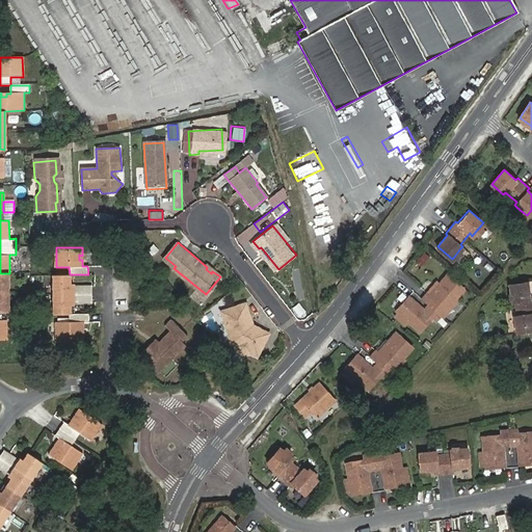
[(221,274),(208,264),(206,266),(207,267),(206,269),(211,273),(212,271),(220,276),(221,274)]
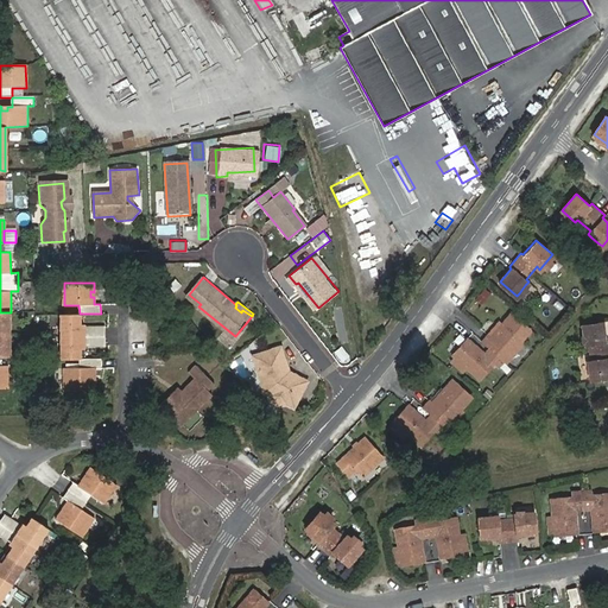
[(10,334),(10,312),(0,312),(0,356),(11,356),(10,334)]
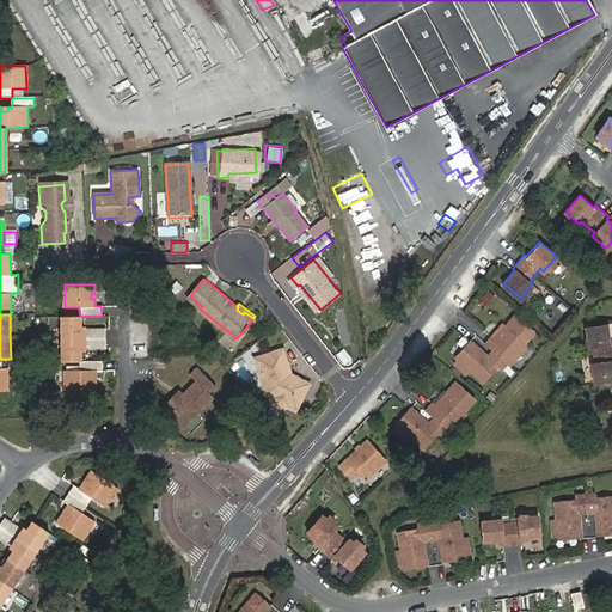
[(472,344),(458,360),(454,365),(465,374),(469,371),(483,381),(497,366),(500,368),(506,362),(509,363),(524,347),(521,344),(532,331),(513,314),(493,337),(490,335),(484,342),(493,350),(487,356),(472,344)]
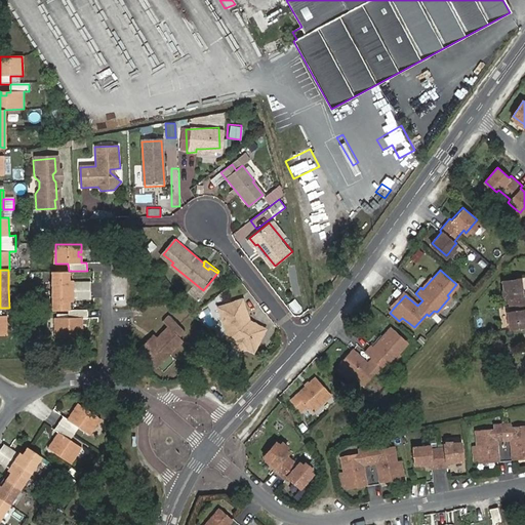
[(69,271),(53,272),(53,310),(69,310),(70,310),(70,300),(74,299),(74,298),(90,297),(90,283),(73,283),(73,281),(69,281),(69,271)]
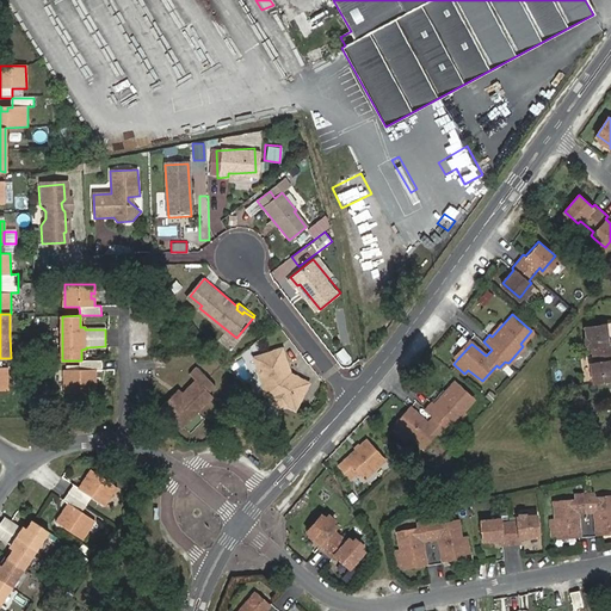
[(591,345),(592,353),(593,362),(590,363),(592,382),(610,378),(610,374),(609,360),(610,359),(610,341),(606,343),(604,323),(584,326),(587,345),(591,345)]
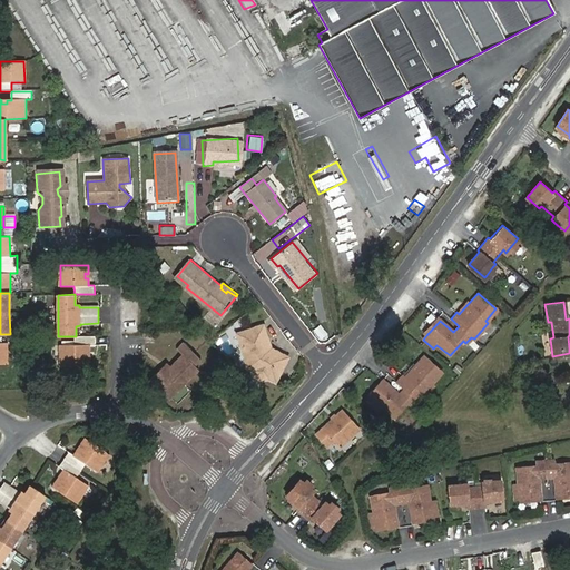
[(423,333),(426,335),(440,321),(438,317),(423,333)]
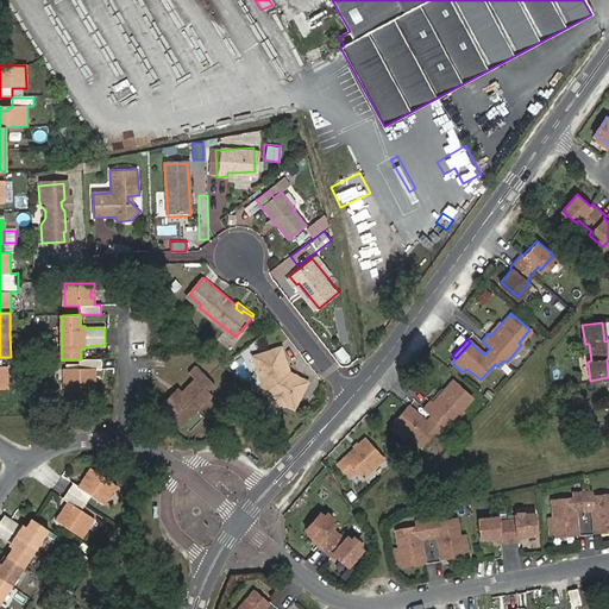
[(333,352),(340,362),(349,356),(340,346),(333,352)]
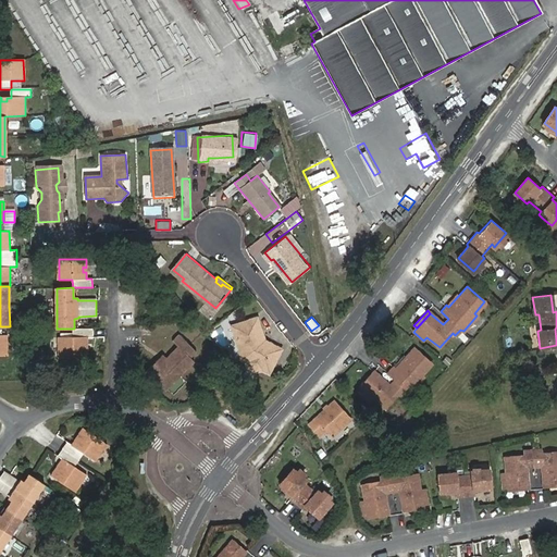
[(268,346),(270,342),(268,339),(259,318),(255,319),(263,343),(268,346)]
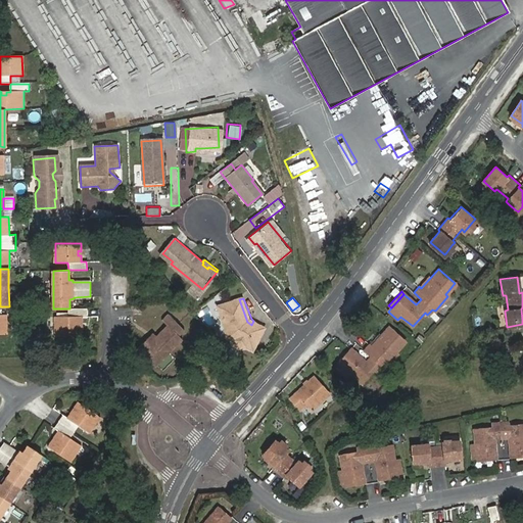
[(267,327),(253,321),(251,325),(247,322),(239,299),(221,305),(231,337),(236,339),(237,343),(241,345),(247,344),(255,348),(267,327)]
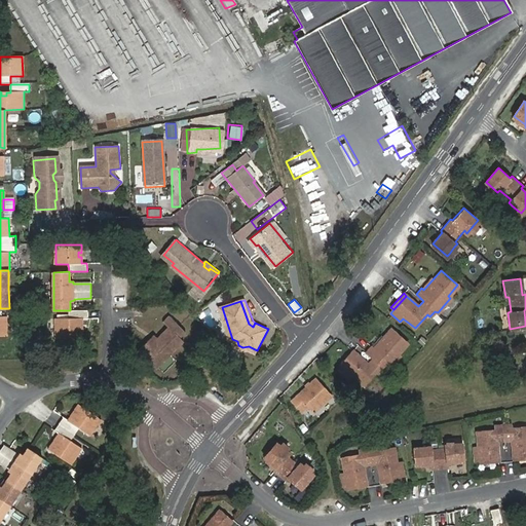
[(70,310),(69,310),(69,318),(57,318),(57,338),(82,337),(82,329),(80,329),(79,326),(82,326),(82,318),(87,317),(87,309),(74,310),(70,310)]
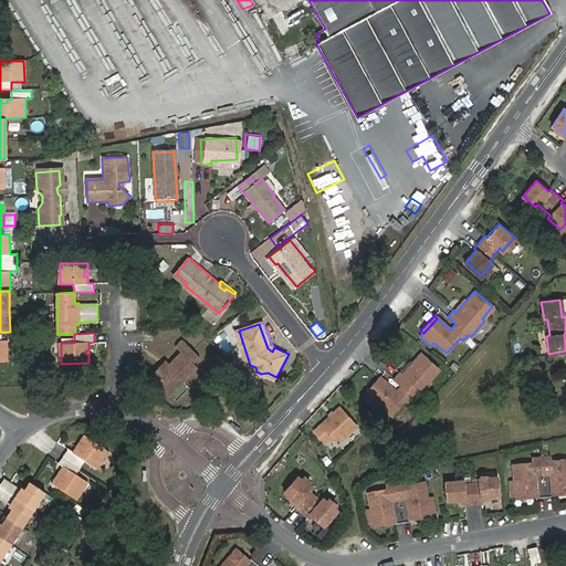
[(181,353),(168,365),(164,362),(149,376),(168,395),(197,367),(192,363),(198,357),(182,342),(176,347),(181,353)]
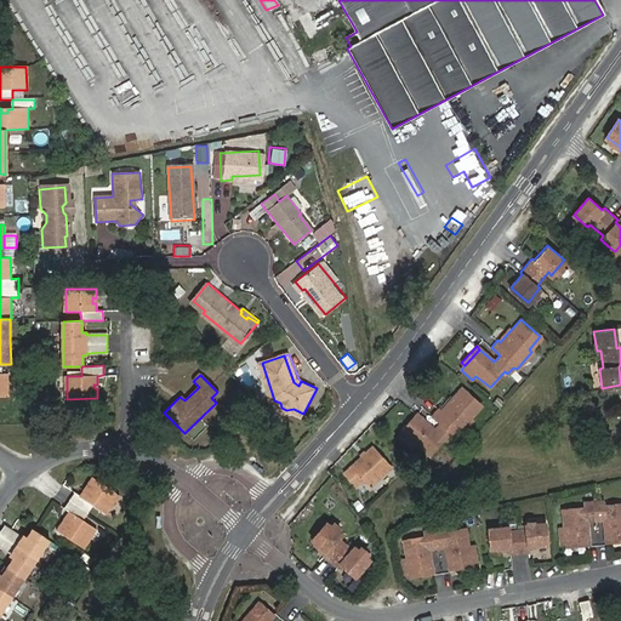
[(420,417),(405,433),(402,438),(414,448),(417,444),(429,455),(445,439),(448,442),(454,434),(457,438),(472,421),(469,417),(482,405),(461,387),(440,411),(438,409),(432,415),(440,423),(436,429),(420,417)]
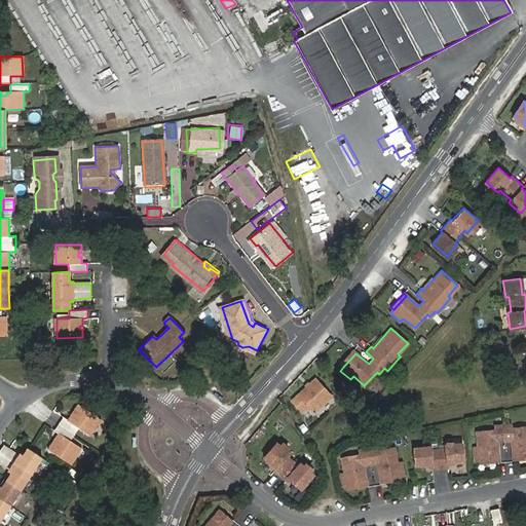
[(340,364),(343,367),(355,353),(352,350),(340,364)]
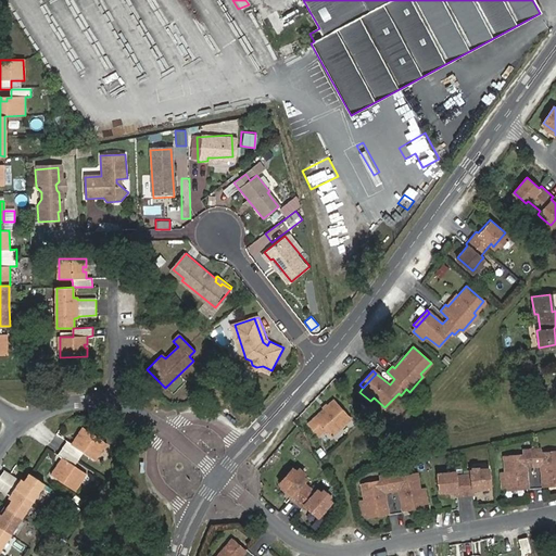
[(313,417),(306,424),(318,436),(325,429),(330,436),(349,417),(333,401),(315,418),(313,417)]
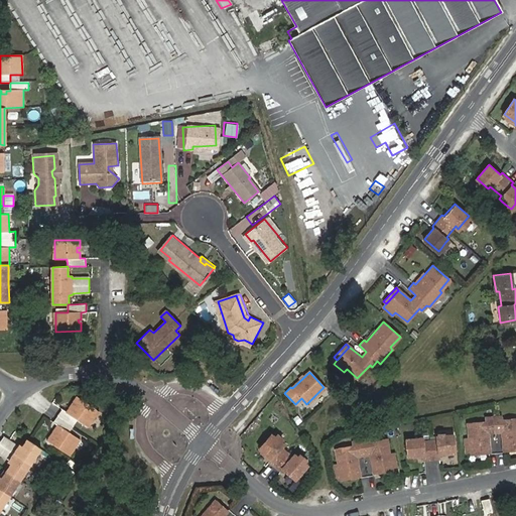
[(74,408),(71,406),(67,412),(61,409),(52,422),(57,425),(54,430),(56,432),(54,436),(51,434),(47,441),(69,456),(79,439),(69,432),(74,426),(78,419),(88,426),(99,410),(78,396),(73,403),(76,404),(74,408)]
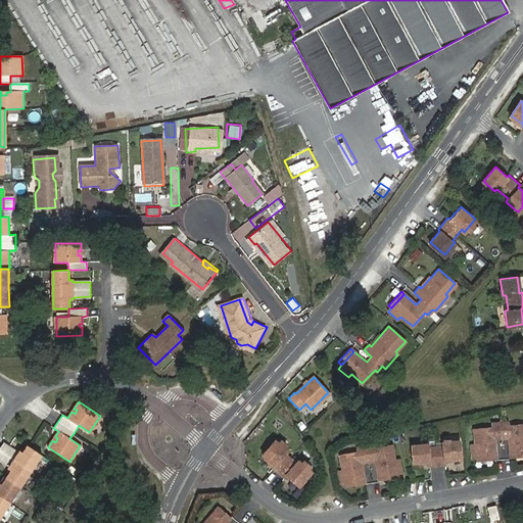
[(512,453),(522,450),(522,423),(509,425),(509,421),(501,422),(493,423),(493,426),(474,428),(476,443),(472,444),(473,457),(477,456),(496,454),(494,437),(510,436),(512,453)]
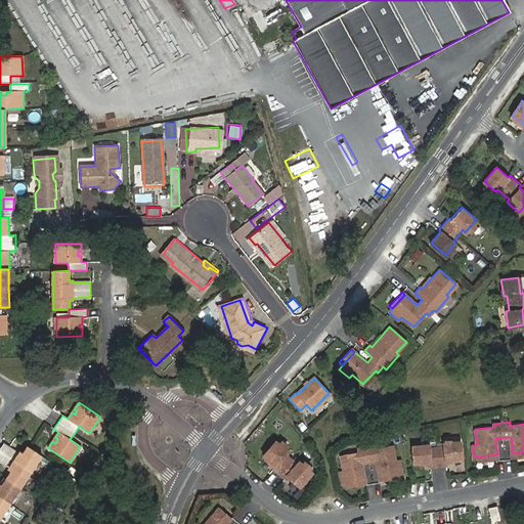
[(413,445),(415,462),(430,461),(431,466),(446,465),(446,459),(462,457),(460,440),(444,442),(444,445),(436,446),(429,447),(429,444),(413,445)]
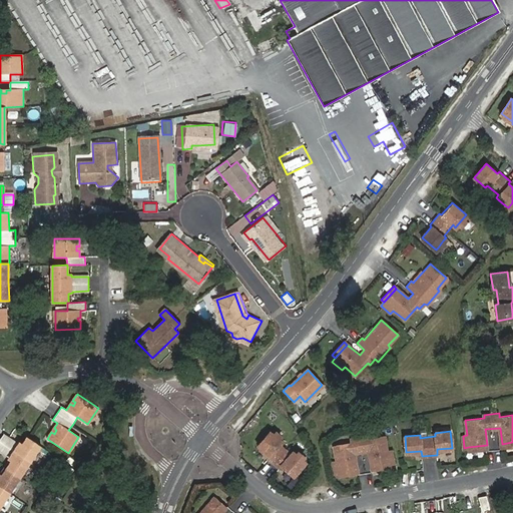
[(274,432),(271,435),(278,440),(280,437),(274,432)]
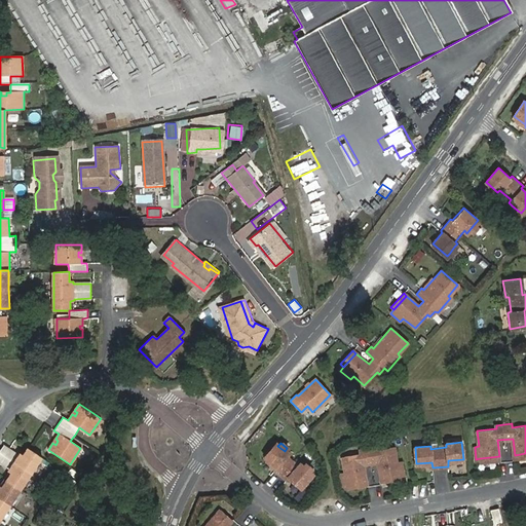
[(285,451),(277,446),(275,444),(263,457),(275,467),(274,471),(279,475),(286,481),(288,478),(300,488),(311,474),(299,463),(297,466),(291,461),(286,456),(288,454),(285,451)]
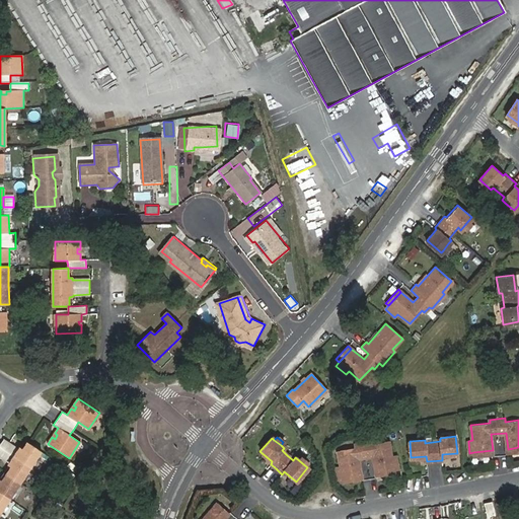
[(19,451),(4,440),(0,445),(0,457),(10,464),(9,465),(12,468),(7,475),(2,484),(0,482),(0,514),(42,452),(29,443),(23,452),(20,449),(19,451)]
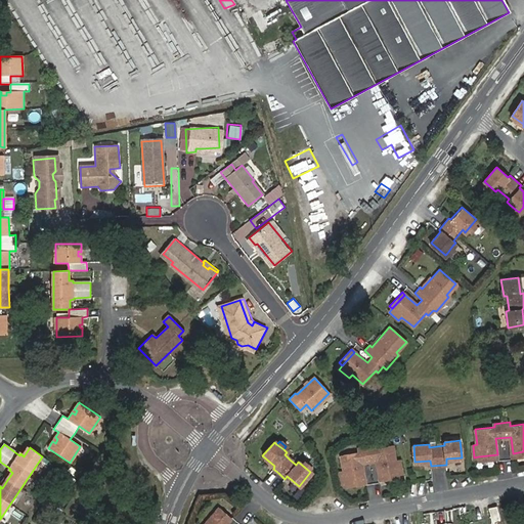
[(26,445),(20,453),(24,456),(30,447),(26,445)]
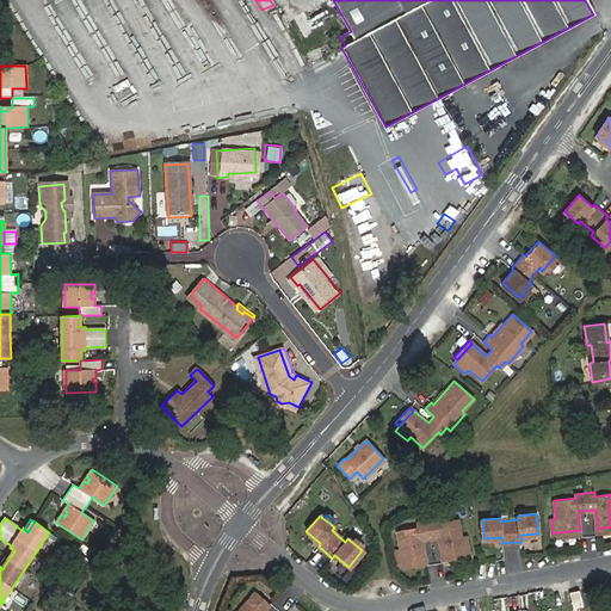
[(443,556),(464,551),(469,550),(467,536),(462,537),(458,520),(437,524),(437,519),(419,523),(420,526),(397,531),(401,549),(396,550),(399,565),(403,563),(425,560),(421,541),(439,537),(443,556)]
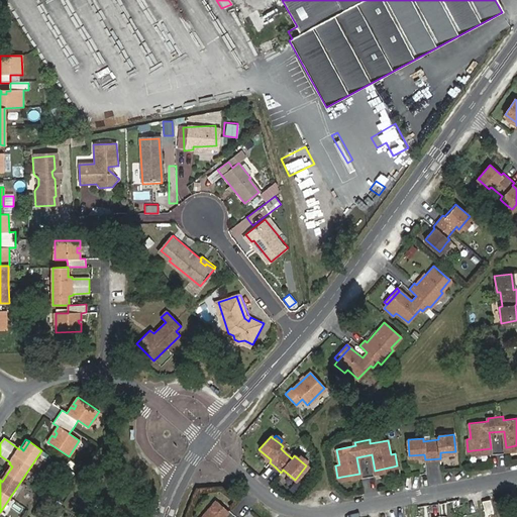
[(12,467),(9,463),(4,472),(7,474),(12,467)]
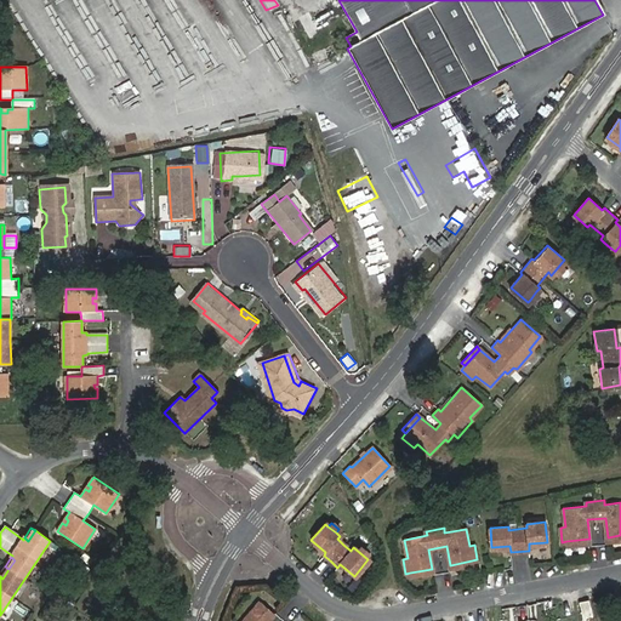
[(580,600),(581,611),(584,617),(593,615),(588,599),(580,600)]
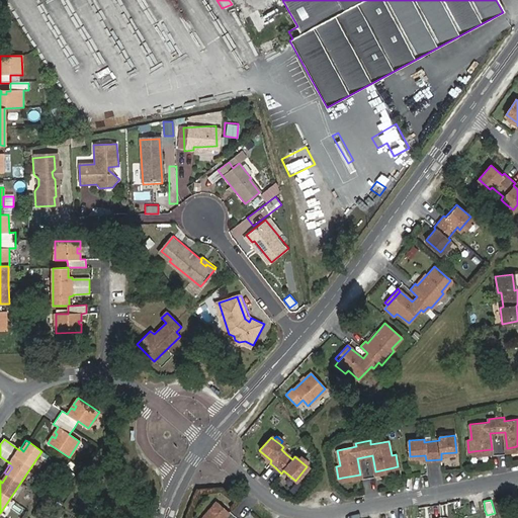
[(216,502),(213,505),(227,515),(229,512),(216,502)]
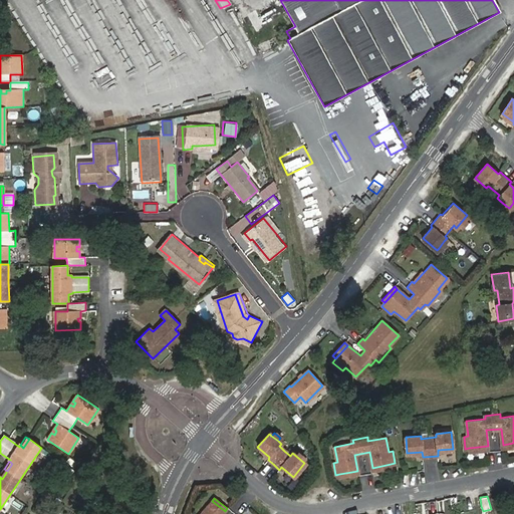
[(222,513),(225,511),(212,501),(201,513),(222,513)]
